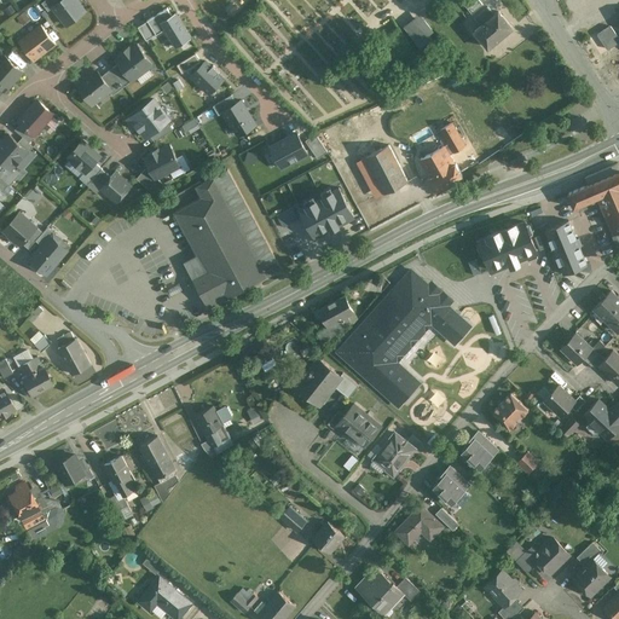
[(53,7),(62,0),(46,0),(42,3),(48,11),(53,7)]
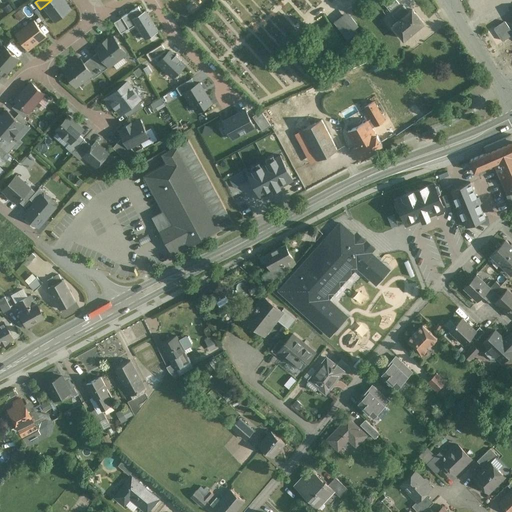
[(51,0),(44,6),(55,20),(70,9),(63,0),(51,0)]
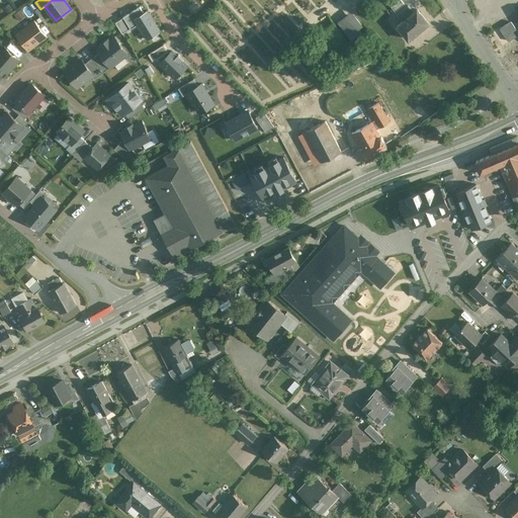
[(392,0),(390,0),(382,7),(385,11),(396,4),(392,0)]
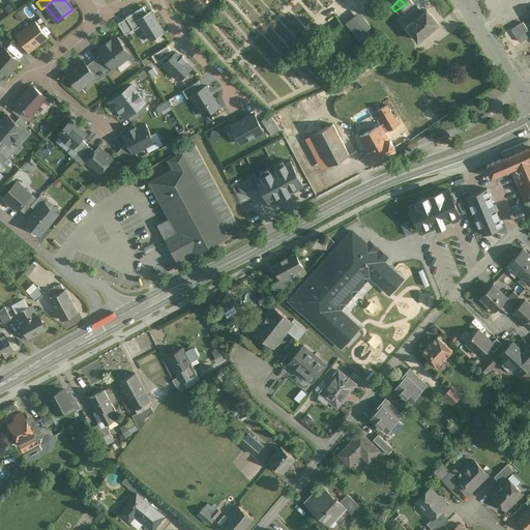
[(413,1),(396,15),(404,22),(410,18),(413,22),(423,12),(413,1)]
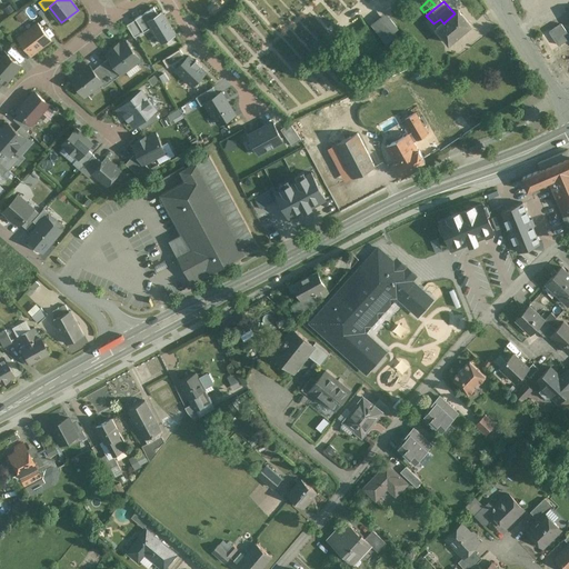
[(155,8),(127,25),(135,37),(151,27),(161,43),(176,35),(161,11),(158,13),(155,8)]
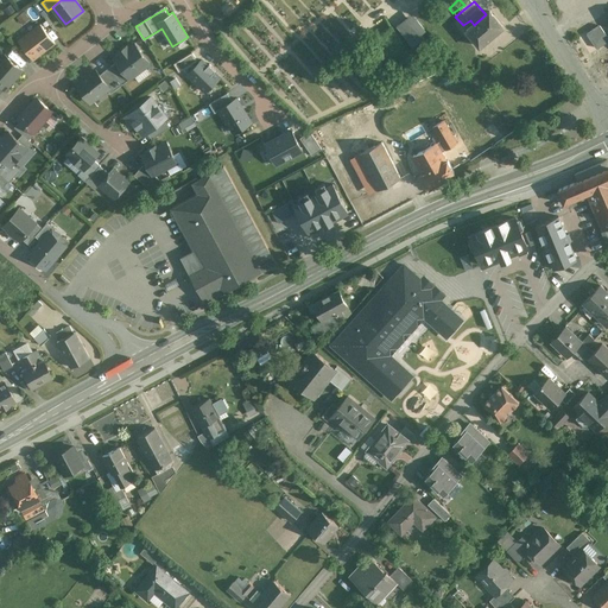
[(474,25),(467,31),(480,46),(502,27),(489,12),(486,14),(474,25)]
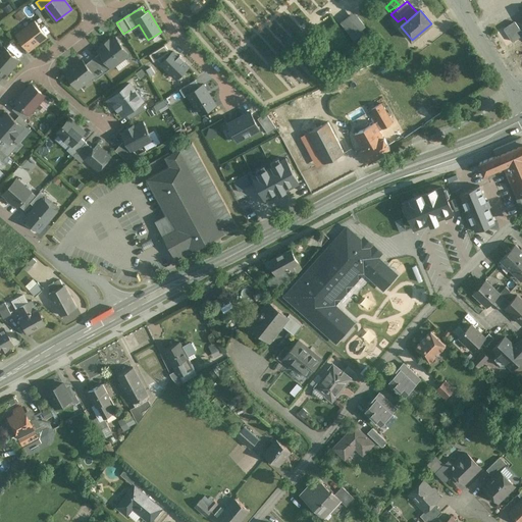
[(364,25),(357,17),(346,25),(343,21),(342,22),(355,39),(363,32),(361,29),(364,25)]
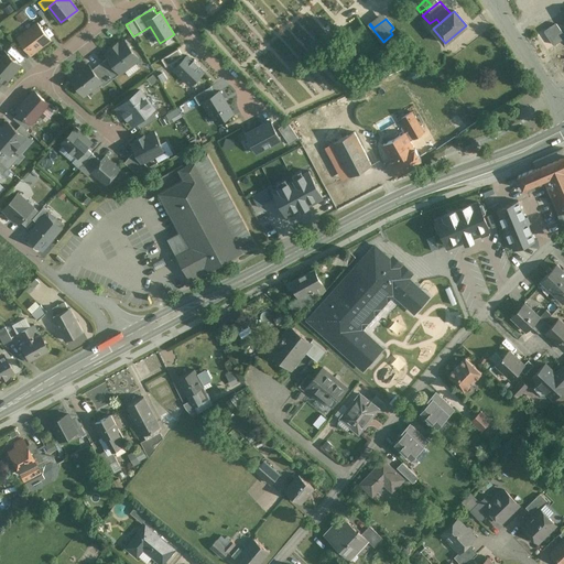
[(39,22),(19,38),(31,55),(51,40),(39,22)]
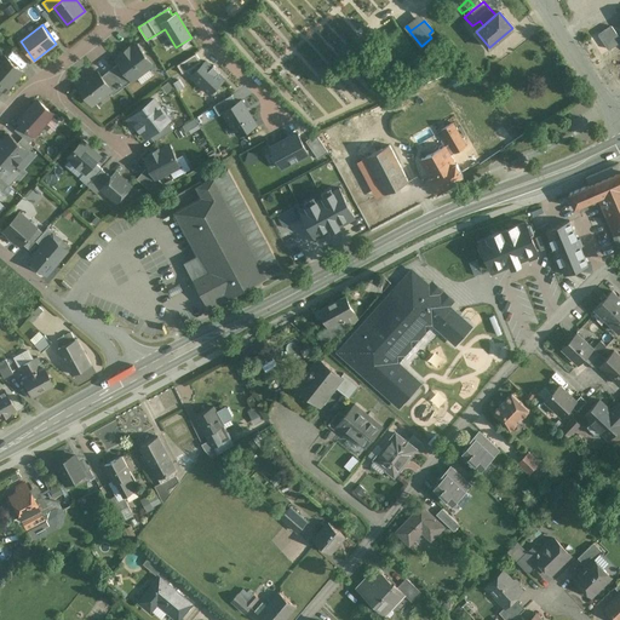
[(619,39),(612,26),(597,34),(609,51),(619,42),(619,39)]
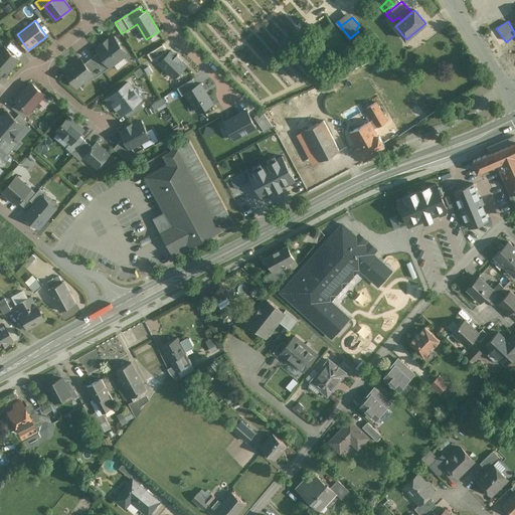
[(103,46),(98,49),(100,52),(111,66),(127,54),(114,36),(109,41),(108,39),(101,44),(103,46)]
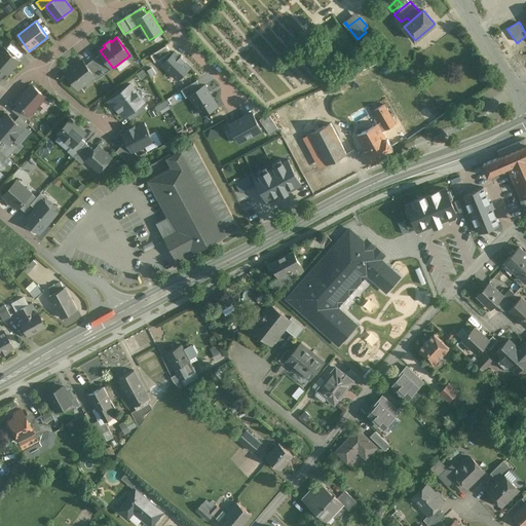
[(168,44),(153,53),(156,61),(160,59),(181,81),(192,70),(186,64),(190,59),(185,54),(181,59),(176,53),(173,57),(170,53),(173,50),(168,44)]
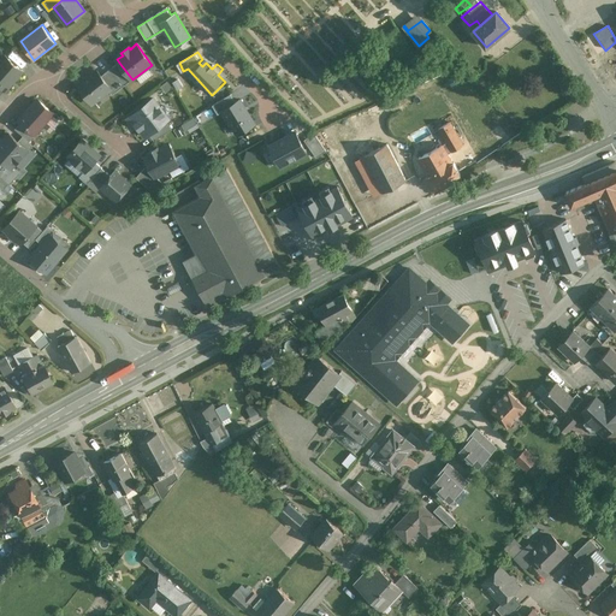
[(4,54),(0,57),(0,88),(3,90),(21,70),(4,54)]
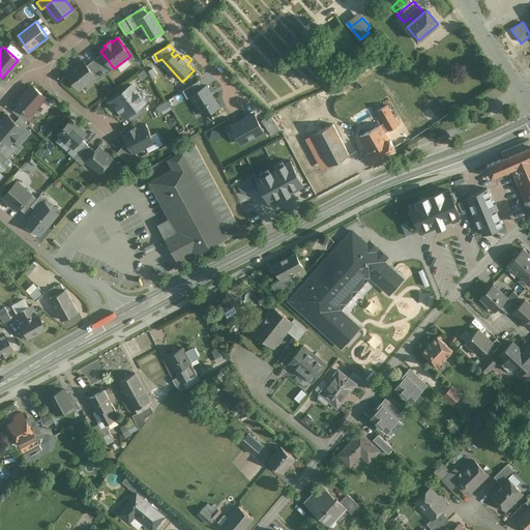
[(102,54),(95,59),(107,74),(114,68),(102,54)]
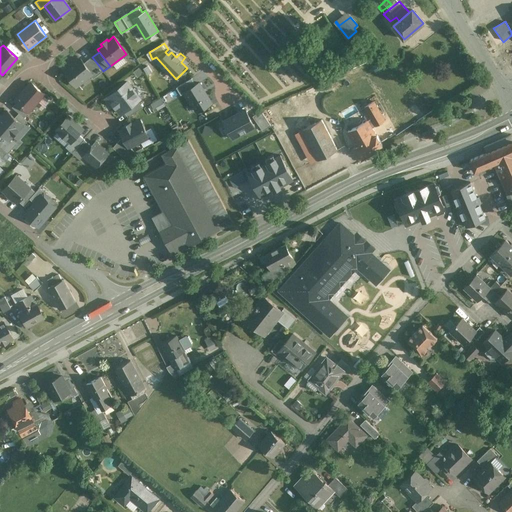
[(93,78),(103,71),(92,57),(84,63),(92,73),(90,74),(93,78)]
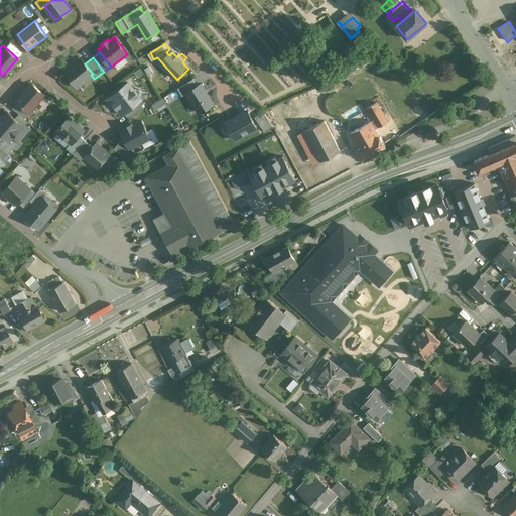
[(85,63),(82,59),(66,73),(77,87),(91,75),(93,74),(85,63)]
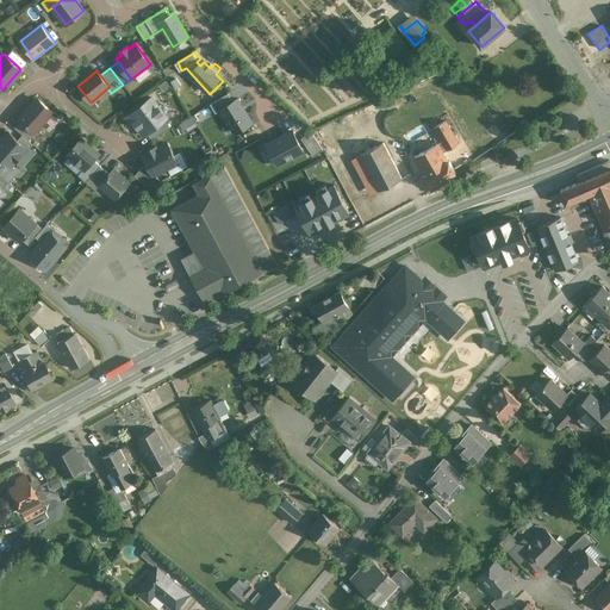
[(226,92),(209,103),(212,111),(219,106),(234,132),(253,122),(237,95),(230,99),(226,92)]
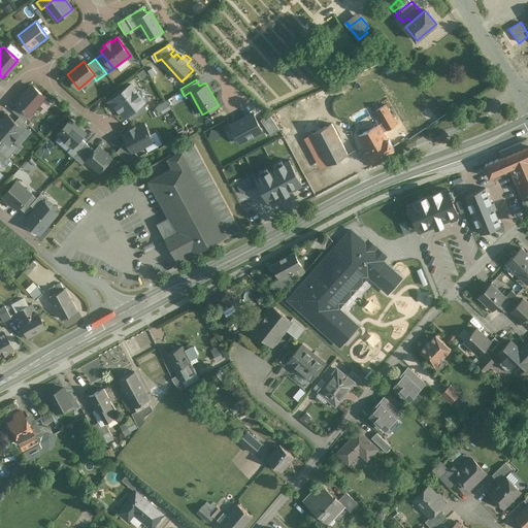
[(29,84),(13,101),(17,104),(27,113),(43,96),(29,84)]
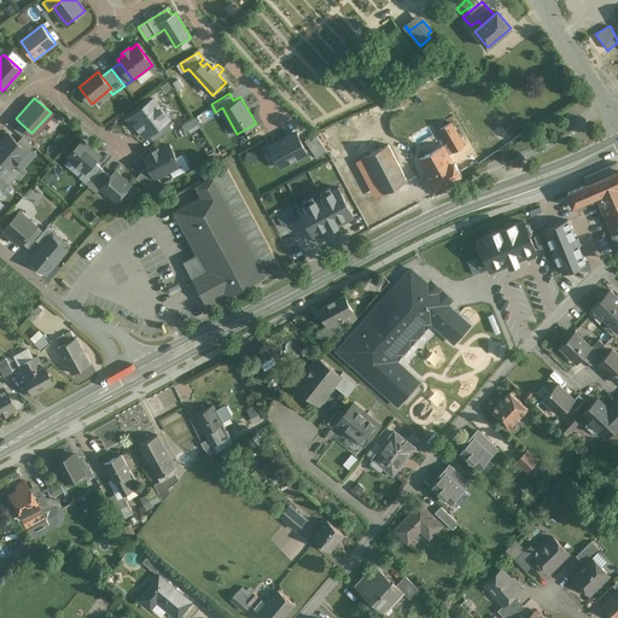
[(152,98),(127,116),(140,136),(147,132),(163,121),(167,118),(152,98)]
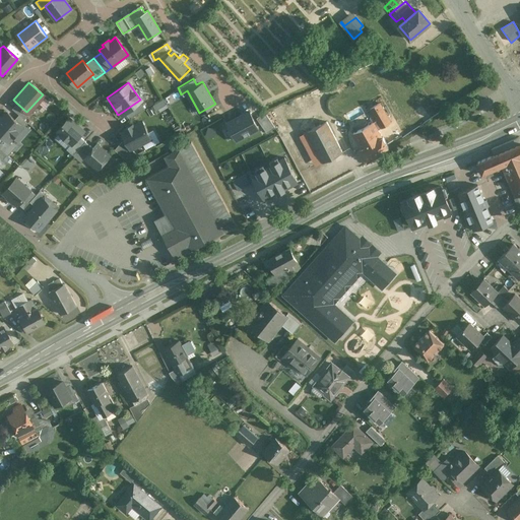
[(157,112),(168,107),(164,99),(153,104),(157,112)]
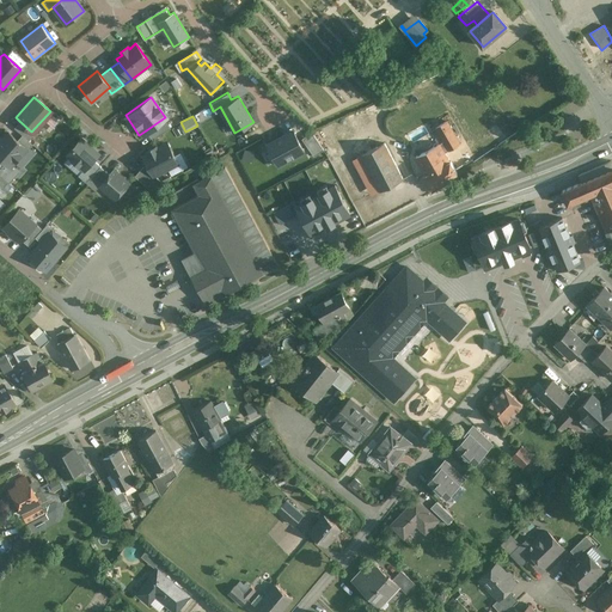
[(161,120),(146,130),(152,140),(169,128),(161,120)]
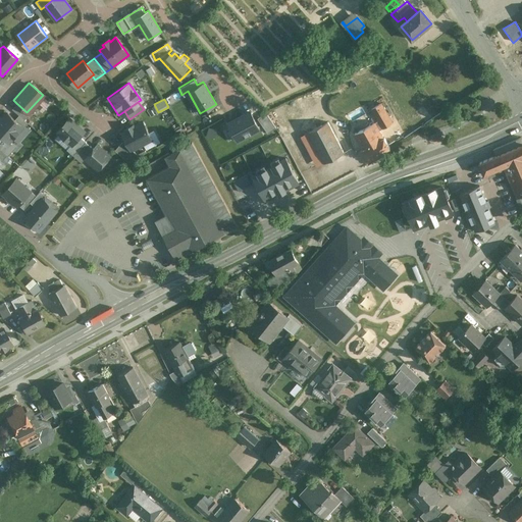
[(27,112),(16,103),(11,108),(22,118),(27,112)]
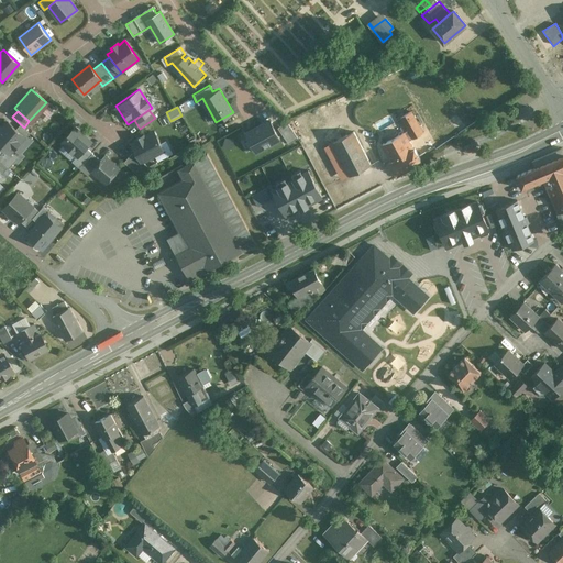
[(407,131),(382,145),(392,162),(397,173),(420,159),(409,141),(424,132),(411,111),(399,118),(407,131)]
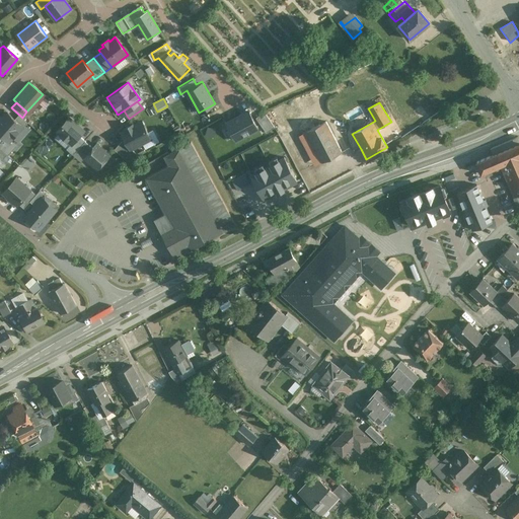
[(248,108),(224,123),(235,140),(260,126),(263,132),(271,127),(262,113),(253,118),(248,108)]
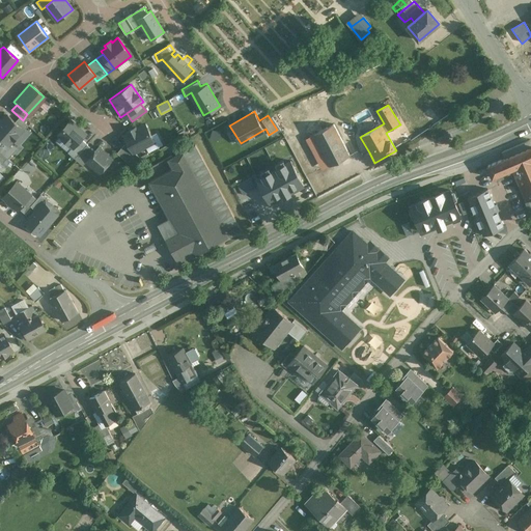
[(8,115),(0,123),(0,133),(11,143),(24,129),(8,115)]
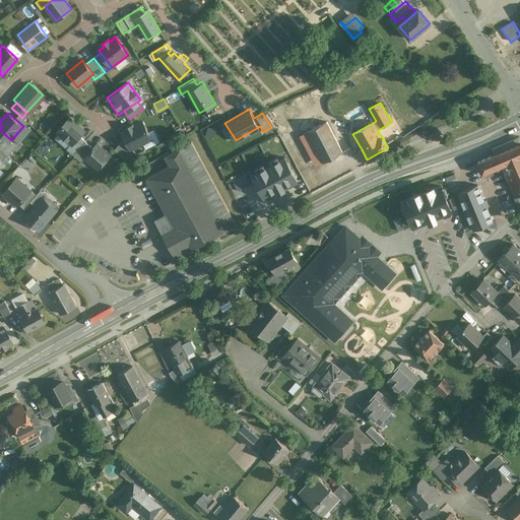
[(54,130),(70,144),(78,135),(83,129),(68,115),(54,130)]
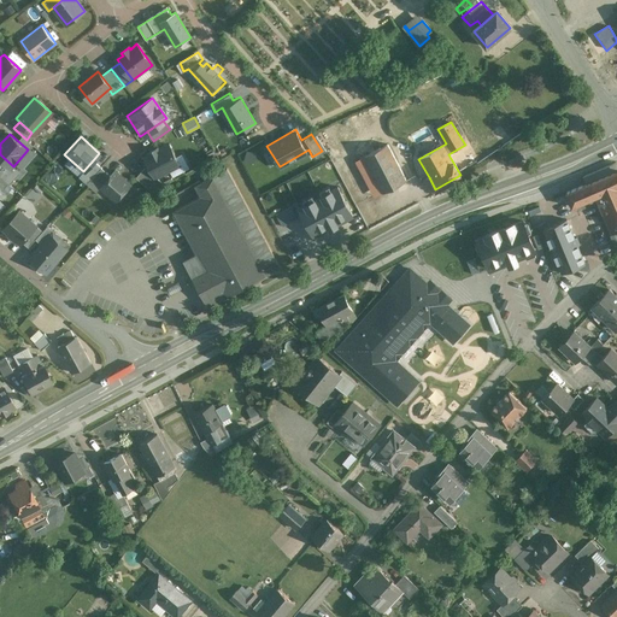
[(158,148),(148,153),(150,156),(145,158),(148,164),(156,177),(180,164),(169,145),(159,151),(158,148)]
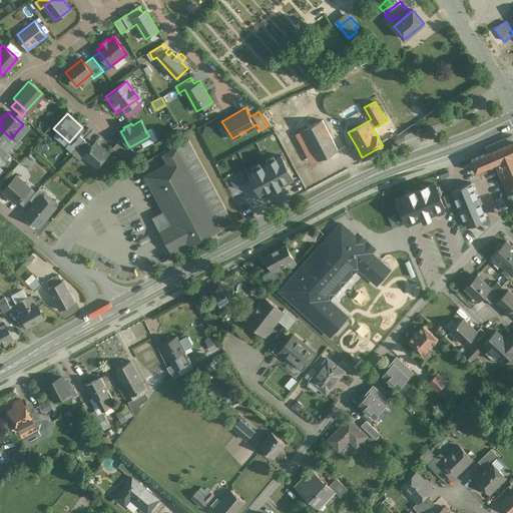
[(322,120),(303,130),(319,160),(338,150),(322,120)]
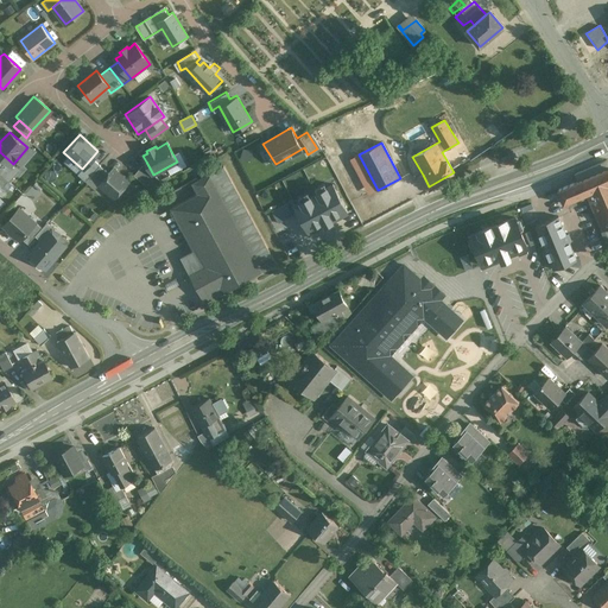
[(77,175),(86,182),(100,166),(92,158),(82,169),(77,175)]
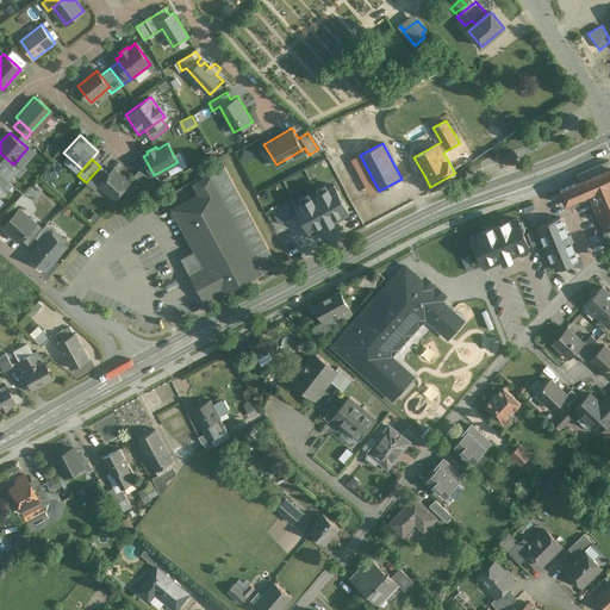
[(154,175),(147,162),(135,175),(150,190),(163,184),(154,175)]
